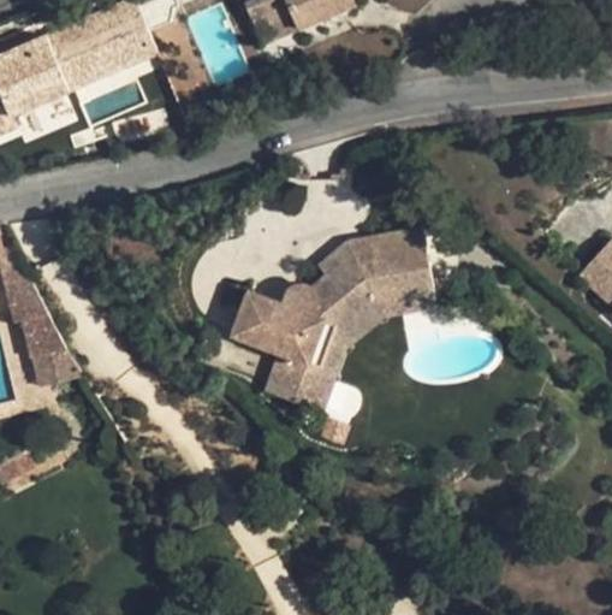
[(251,0),(244,4),(262,43),(297,28),(284,0),(251,0)]
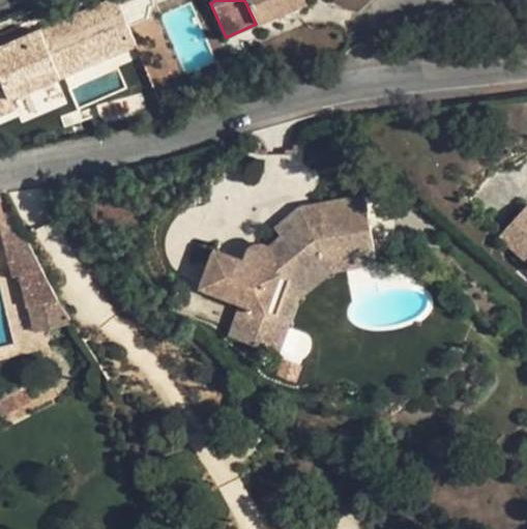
[(244,0),(256,24),(302,4),(301,0),(300,0),(244,0)]
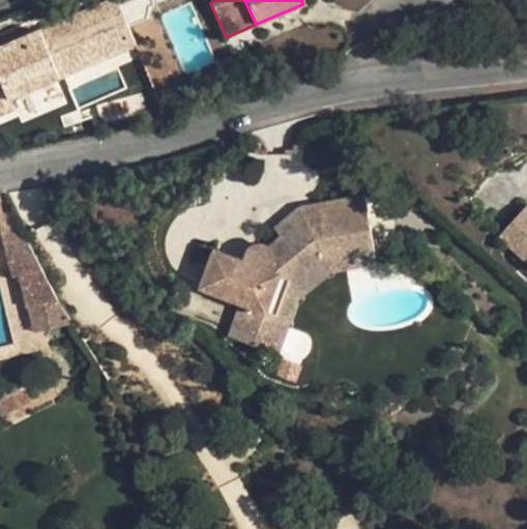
[(115,2),(0,42),(0,117),(13,113),(7,97),(133,52),(115,2)]
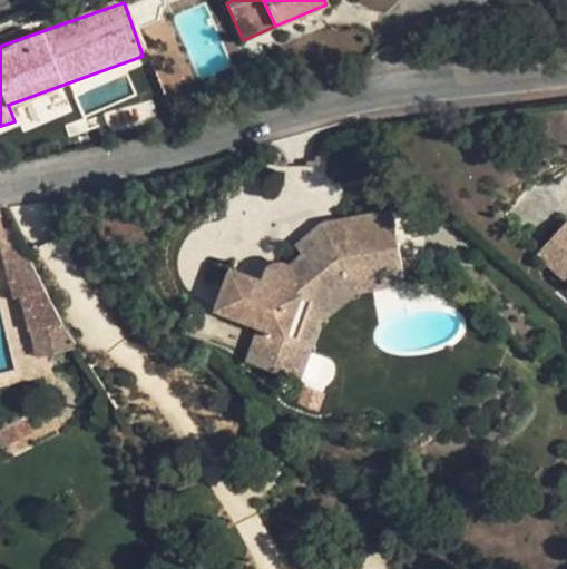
[(260,283),(227,271),(214,311),(255,325),(293,339),(318,270),(345,273),(349,280),(398,271),(385,213),(320,224),(328,235),(300,256),(286,267),(282,265),(277,264),(273,265),(267,266),(265,268),(260,283)]
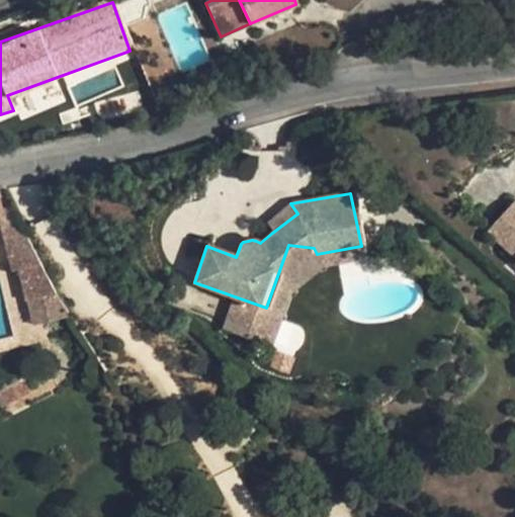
[(514,257),(514,255),(514,202),(511,199),(483,230),(514,257)]
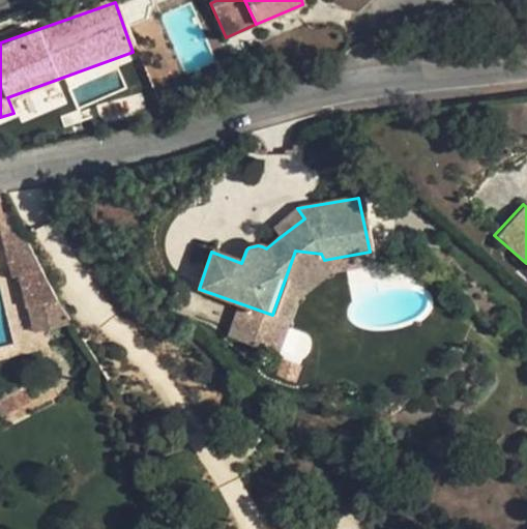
[(304,218),(297,208),(271,229),(279,238),(304,218)]
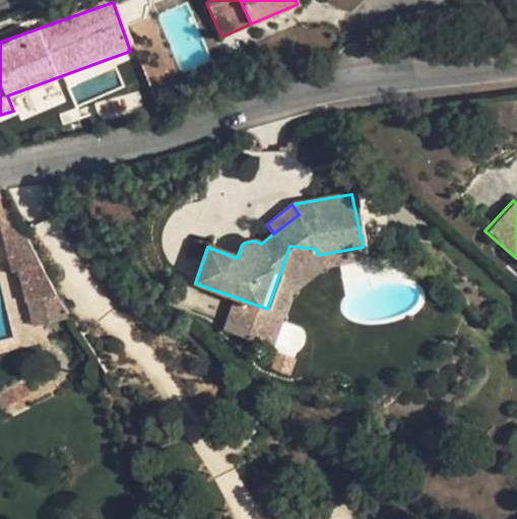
[(0,231),(11,273),(17,271),(25,302),(55,295),(8,205),(0,207),(0,231)]
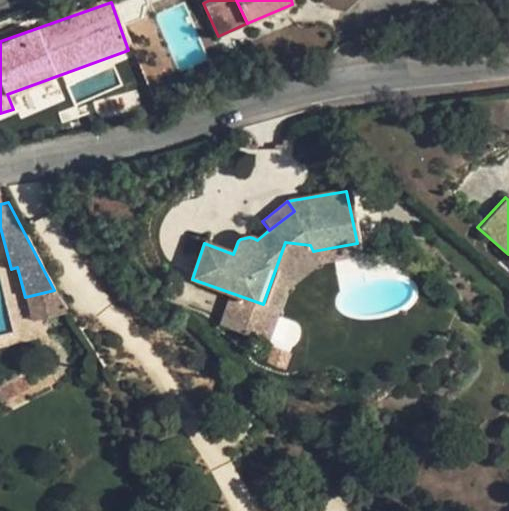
[(310,245),(285,242),(263,304),(277,309),(285,291),(319,264),(313,251),(310,245)]
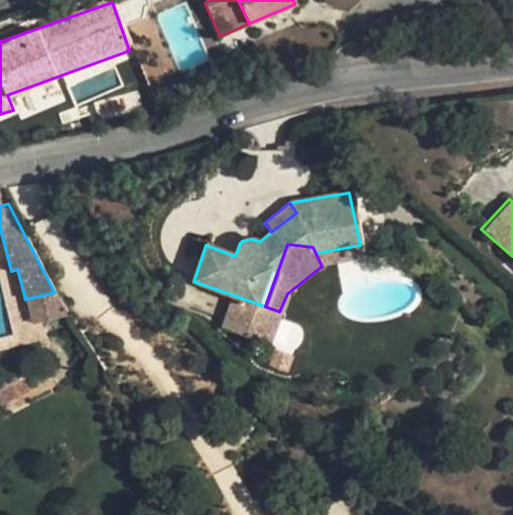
[(360,245),(315,253),(322,266),(362,259),(360,245)]
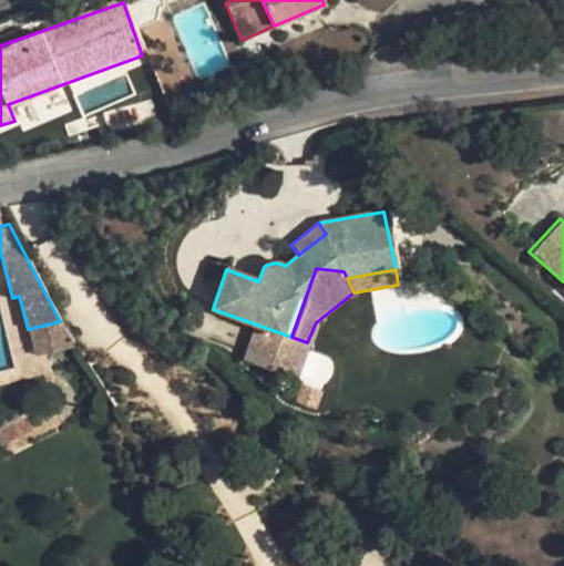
[(73,346),(60,321),(28,329),(33,357),(73,346)]
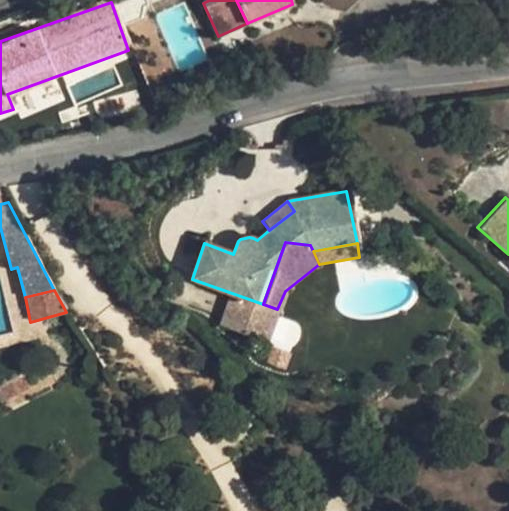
[(277,309),(263,304),(229,292),(218,324),(266,342),(277,309)]
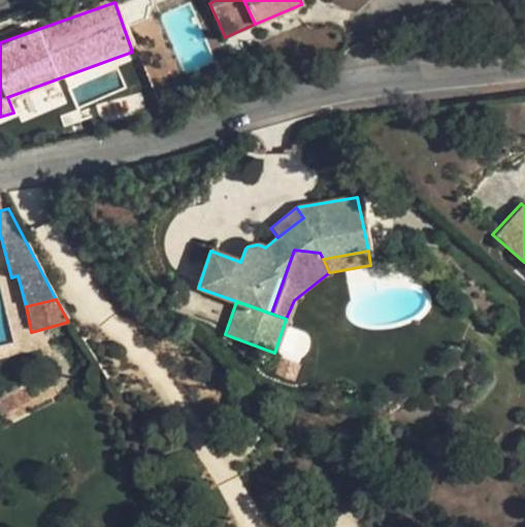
[(0,415),(29,400),(21,386),(0,396),(0,415)]
